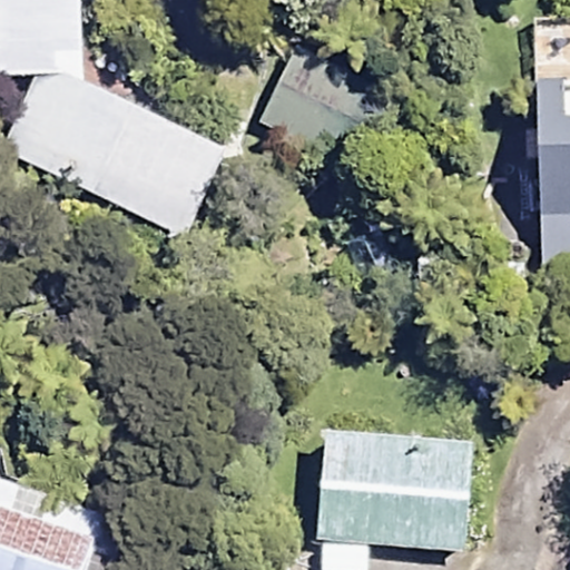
[(80,0),(0,0),(0,75),(40,75),(3,153),(183,236),(225,145),(82,79),(80,0)]
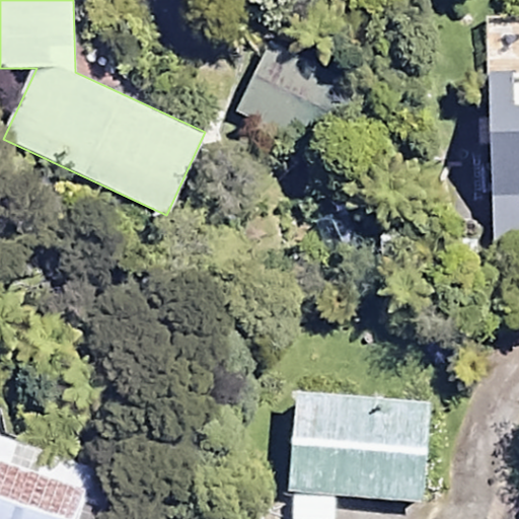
[(518,15),(490,16),(495,239),(518,238),(518,15)]
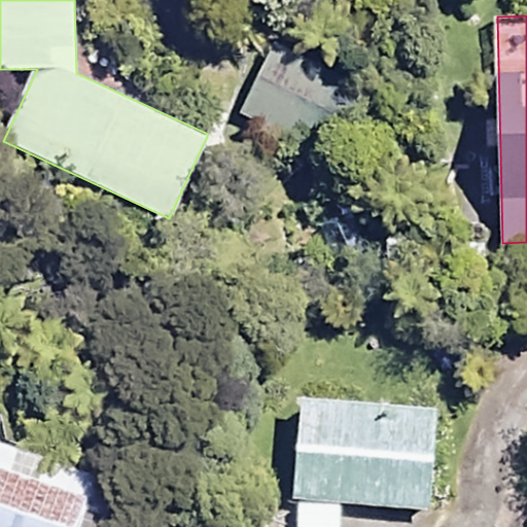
[(354,82),(276,46),(245,114),(324,149),(354,82)]
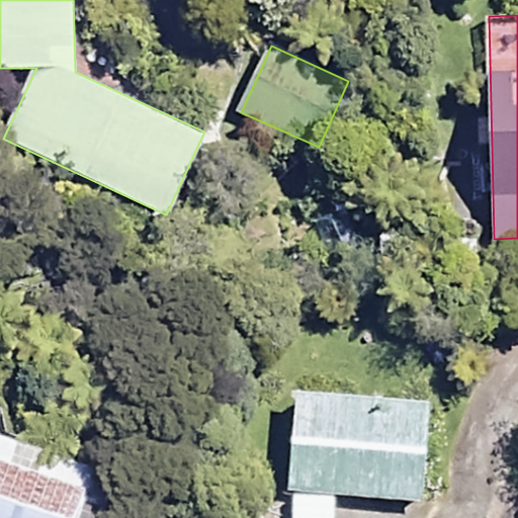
[(429,398),(294,391),(289,491),(423,498),(429,398)]
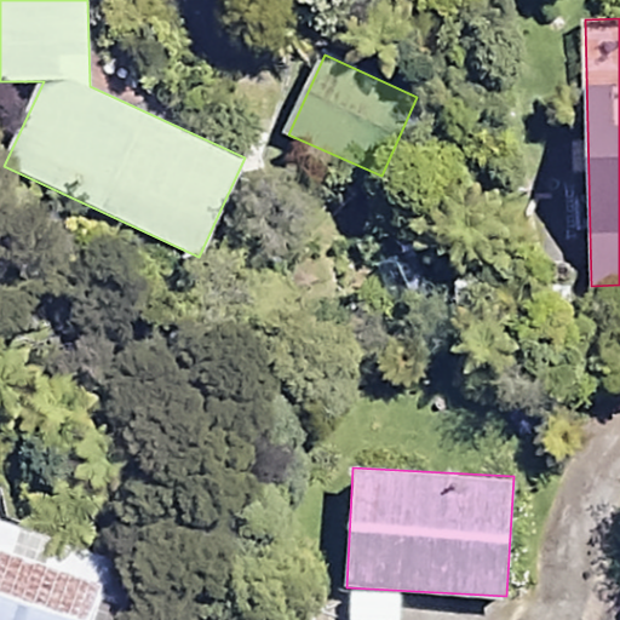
[(91,619),(114,554),(0,516),(0,619),(91,619)]
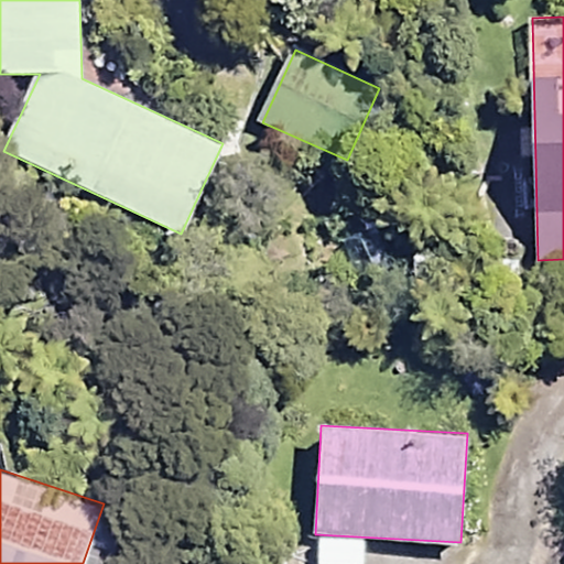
All buildings are outlined.
